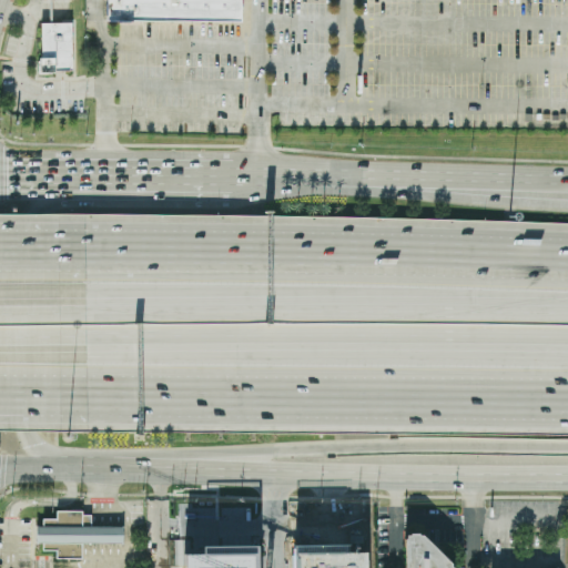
[(40,73),(40,0),(74,0),(74,73),(40,73)]
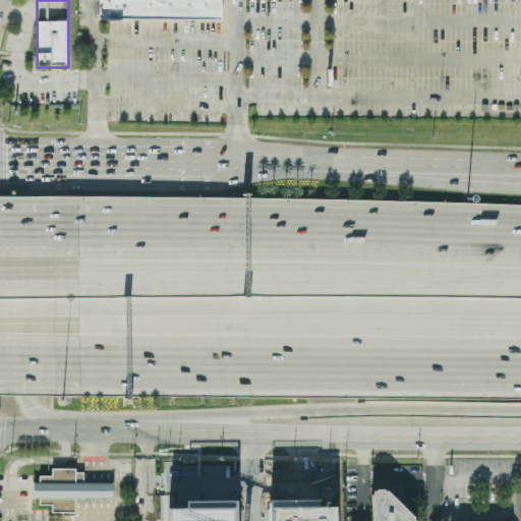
[(98,0),(223,0),(223,20),(98,19),(98,0)]
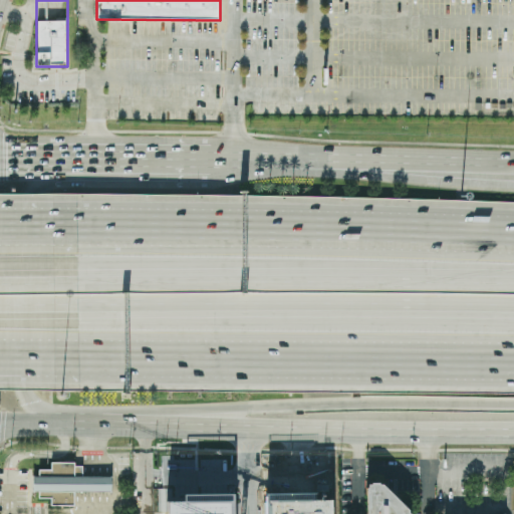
[(112,492),(112,477),(83,477),(83,464),(51,464),(51,470),(36,470),(36,499),(51,499),(51,506),(74,506),(74,492),(112,492)]
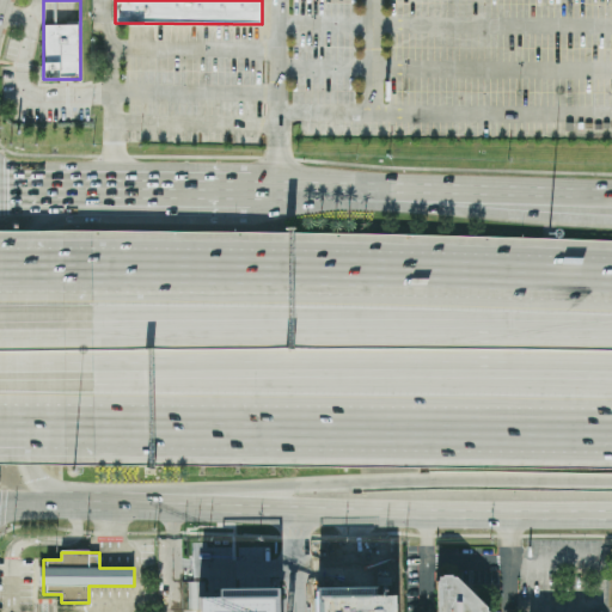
[(454,577),(488,610),(488,611),(435,611),(435,581),(438,581),(438,577),(441,576),(441,575),(451,575),(451,577),(454,577)]
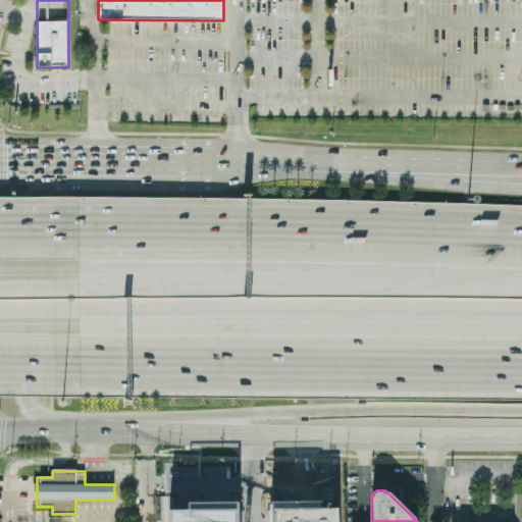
[(332,500),(332,504),(335,504),(335,521),(294,521),(294,501),(332,500)]
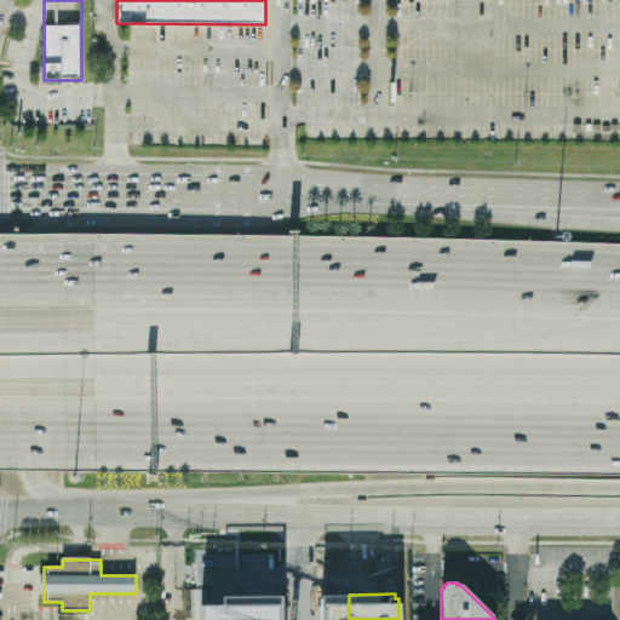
[(276,619),(277,606),(201,606),(200,619),(276,619)]
